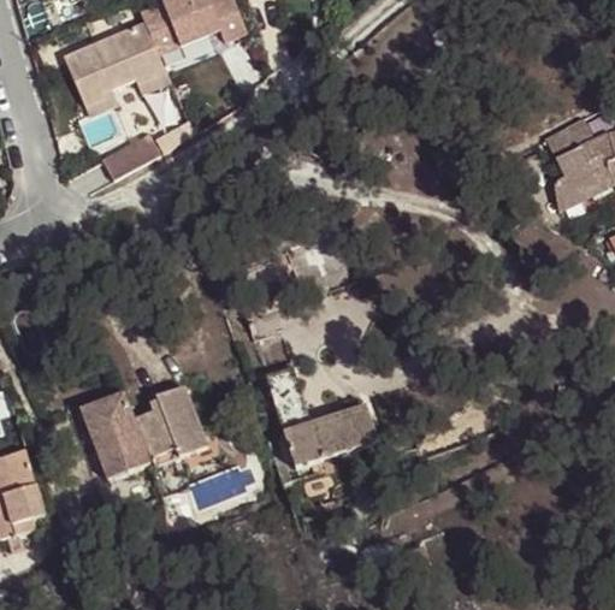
[(247,29),(234,0),(167,0),(161,3),(181,45),(219,28),(225,39),(247,29)]
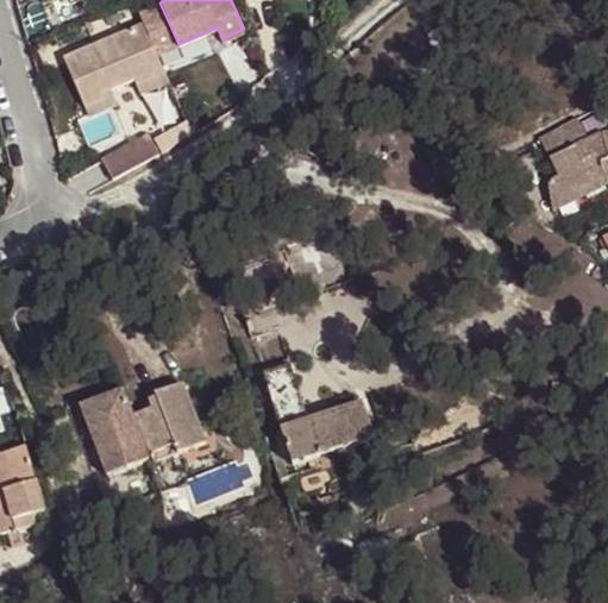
[(62,55),(81,99),(110,86),(132,76),(161,63),(142,20),(62,55)]
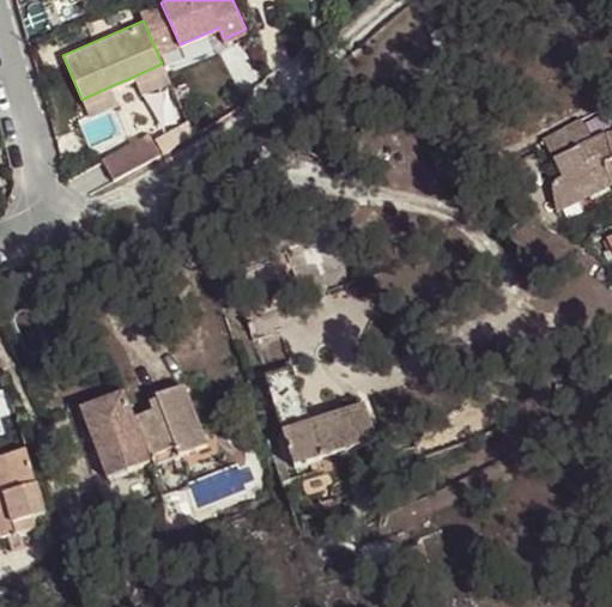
[(168,78),(162,64),(133,77),(140,90),(168,78)]
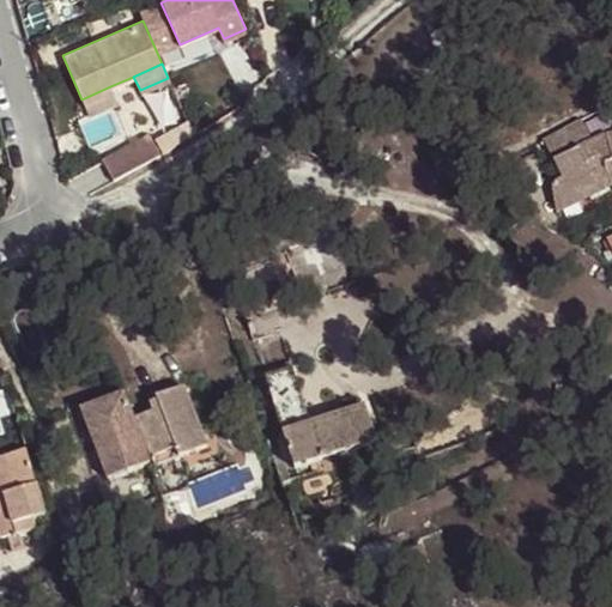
[(116,99),(110,86),(82,99),(88,113),(116,99)]
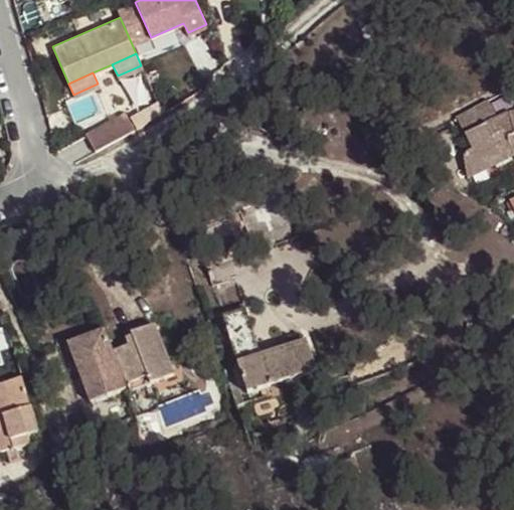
[(486,96),(454,113),(471,145),(464,148),(462,152),(463,156),(466,175),(485,166),(487,163),(488,161),(490,160),(511,149),(513,152),(513,151),(513,107),(508,109),(496,115),(486,96)]
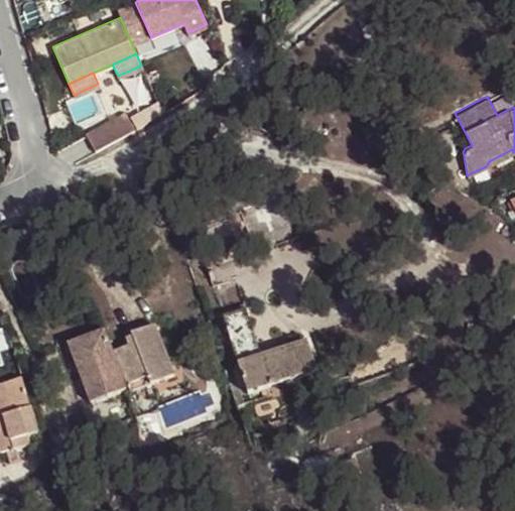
[(96,146),(134,124),(125,108),(86,129),(96,146)]
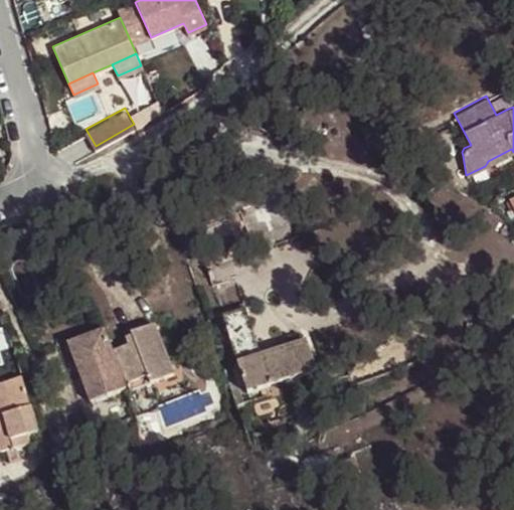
[(305,337),(260,352),(243,305),(221,313),(236,359),(246,389),(267,382),(279,378),(315,366),(305,337)]
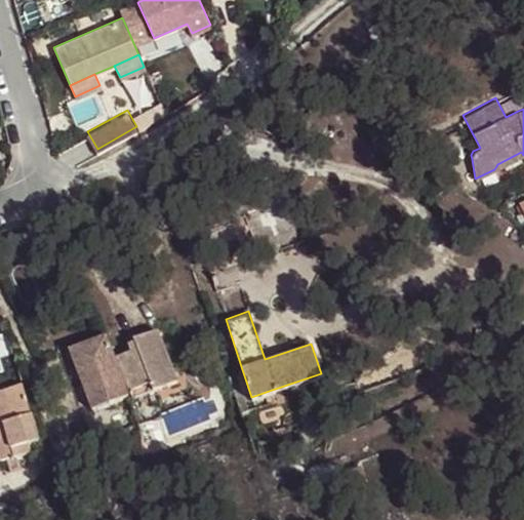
[(176,377),(156,327),(132,336),(133,340),(128,342),(130,349),(116,354),(132,394),(176,377)]
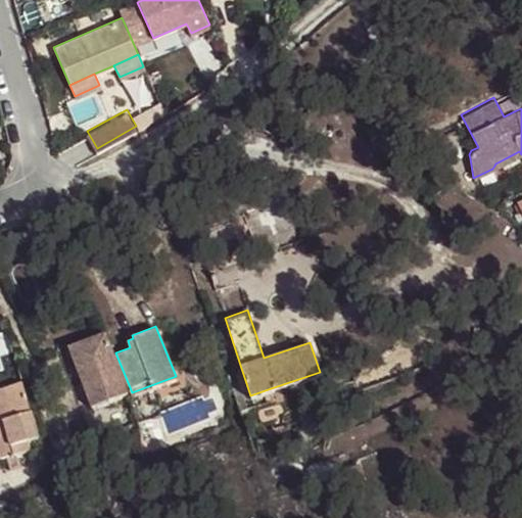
[(128,390),(105,332),(68,346),(91,405),(128,390)]
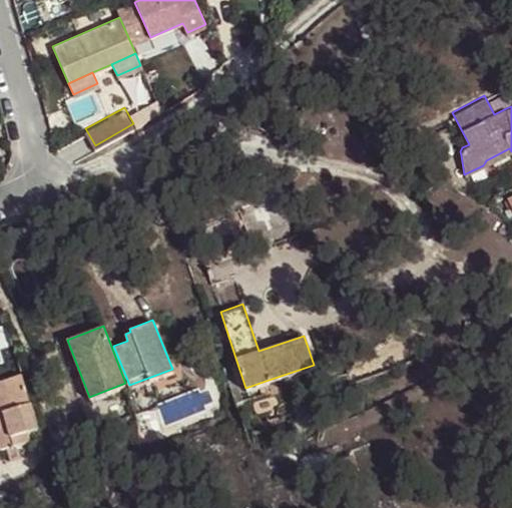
[(245,388),(235,358),(229,360),(239,390),(245,388)]
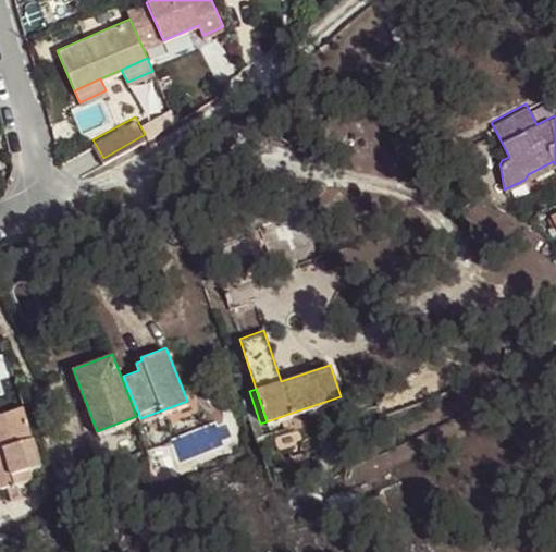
[(31,437),(23,405),(0,412),(0,485),(7,482),(10,493),(21,491),(16,479),(31,475),(28,466),(39,464),(32,437),(31,437)]
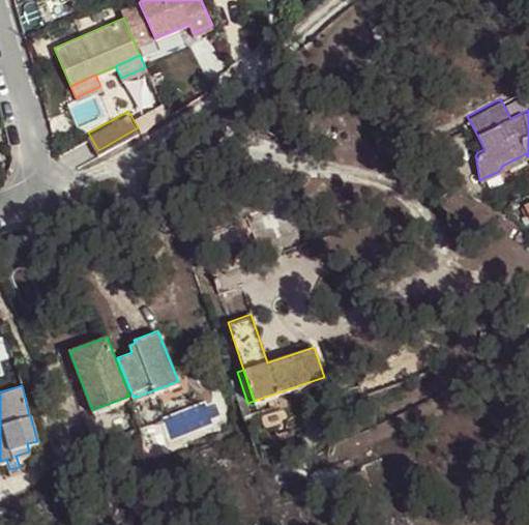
[(290,397),(287,389),(274,394),(276,401),(290,397)]
